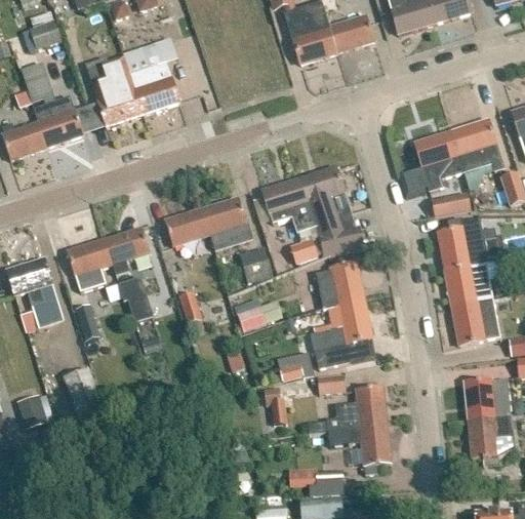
[(136,0),(138,8),(157,4),(156,0),(136,0)]
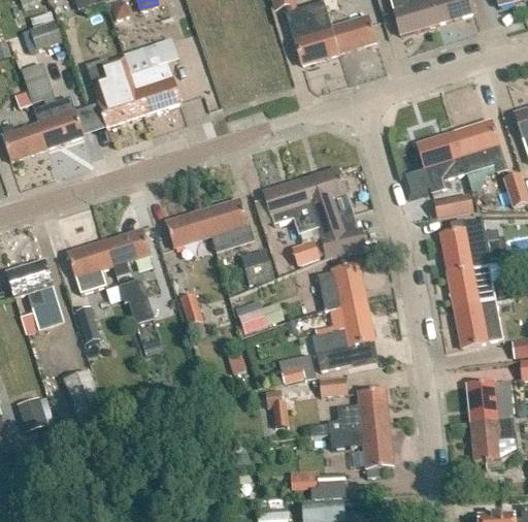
[(302,63),(339,52),(331,26),(323,0),(286,11),(302,63)]
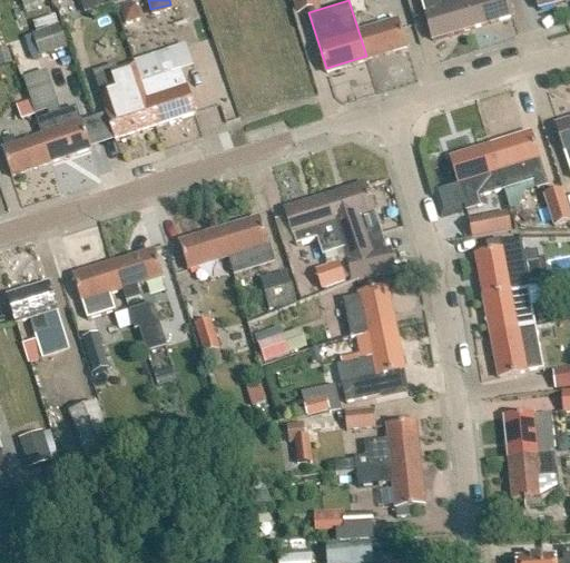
[(421,0),(432,36),(472,23),(464,0),(421,0)]
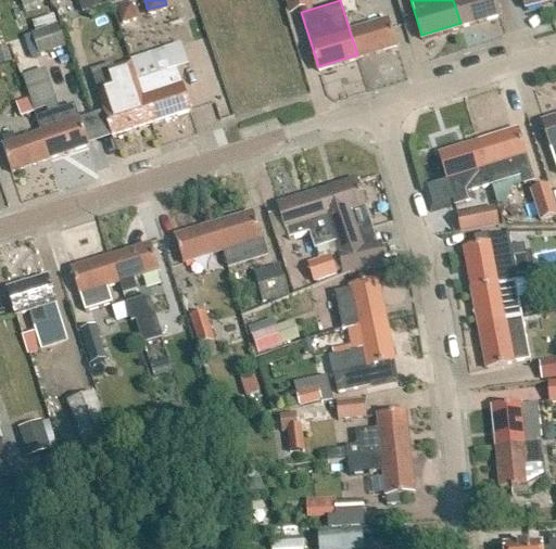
[(453,0),(460,23),(500,12),(496,0),(453,0)]
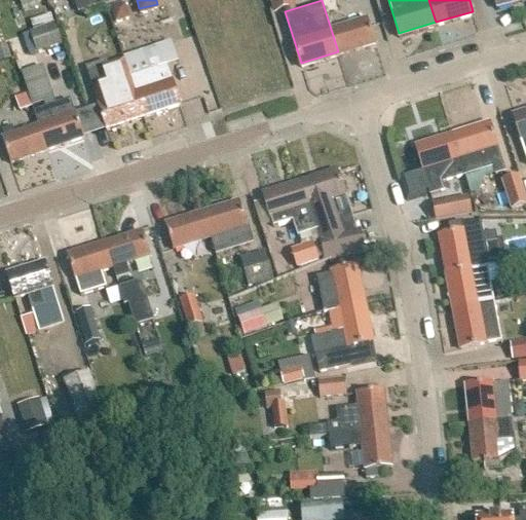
[(367,14),(330,26),(338,51),(375,40),(367,14)]
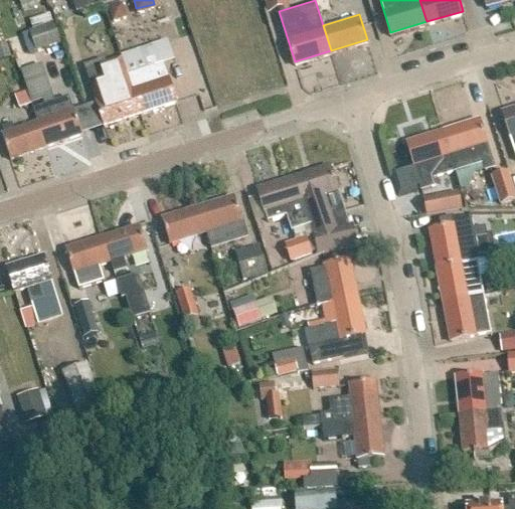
[(28,26),(35,47),(60,39),(53,18),(28,26)]
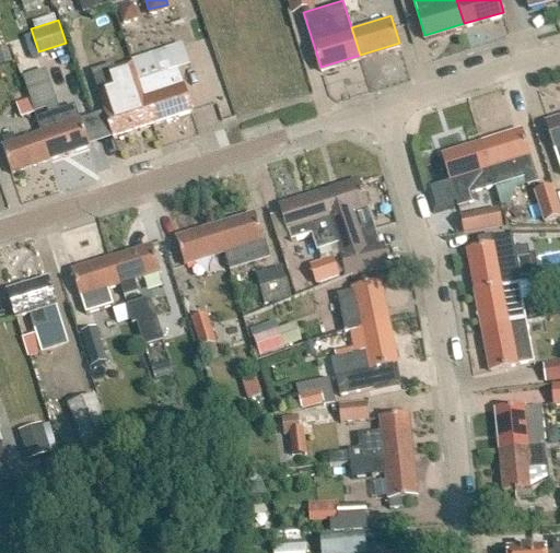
[(153,120),(144,94),(138,78),(131,59),(107,67),(114,85),(101,90),(106,106),(105,107),(114,133),(153,120)]
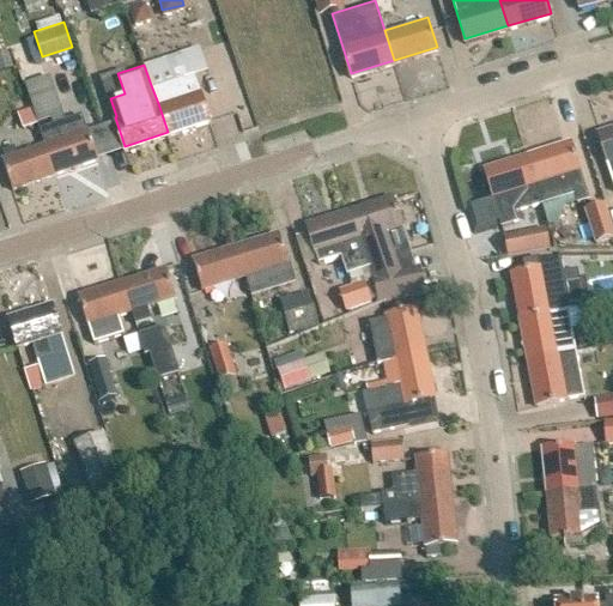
[(194,71),(152,85),(158,103),(168,132),(211,117),(201,89),(200,89),(194,71)]
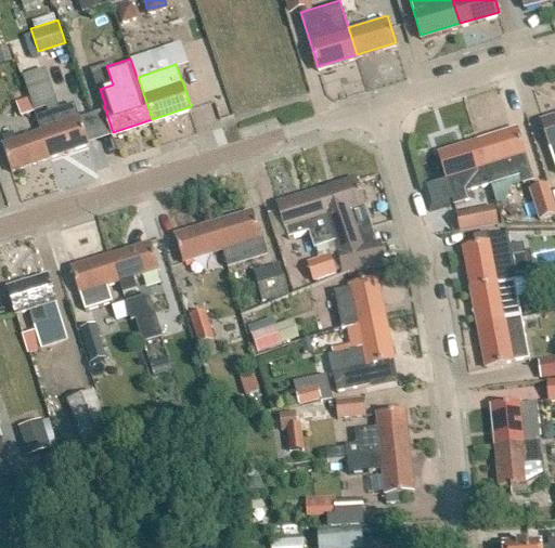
[(34,107),(29,95),(17,100),(22,112),(34,107)]
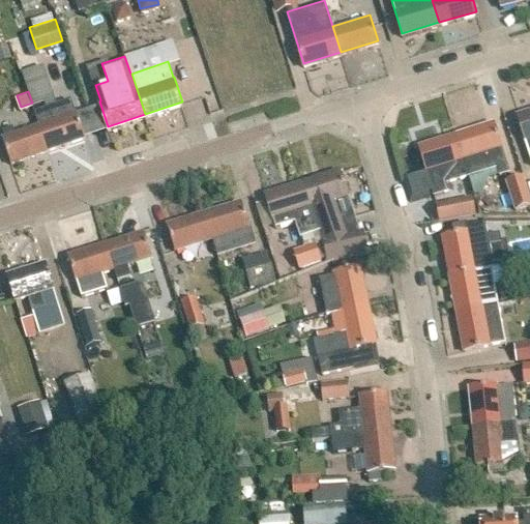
[(39,122),(48,147),(85,135),(70,95),(47,104),(35,107),(40,122),(39,122)]
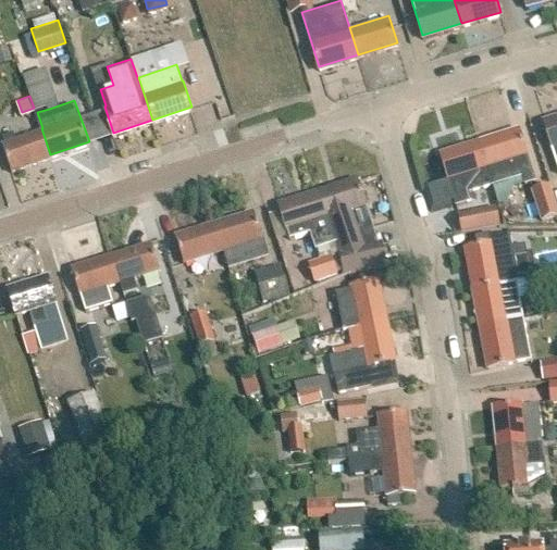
[(556,112),(543,117),(552,144),(556,161),(556,112)]
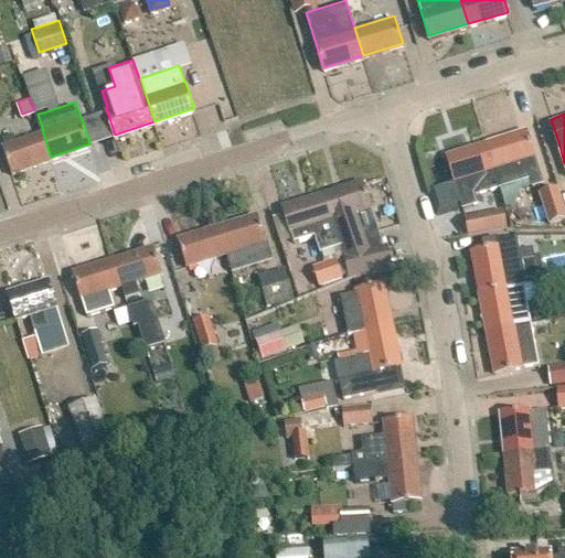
[(486,140),(500,183),(530,174),(532,182),(543,179),(535,153),(534,153),(525,127),(486,140)]
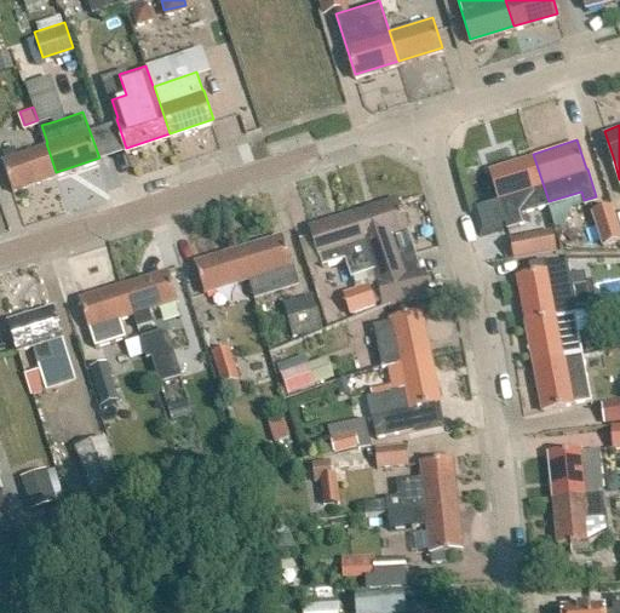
[(46,143),(3,158),(12,188),(56,172),(46,143)]
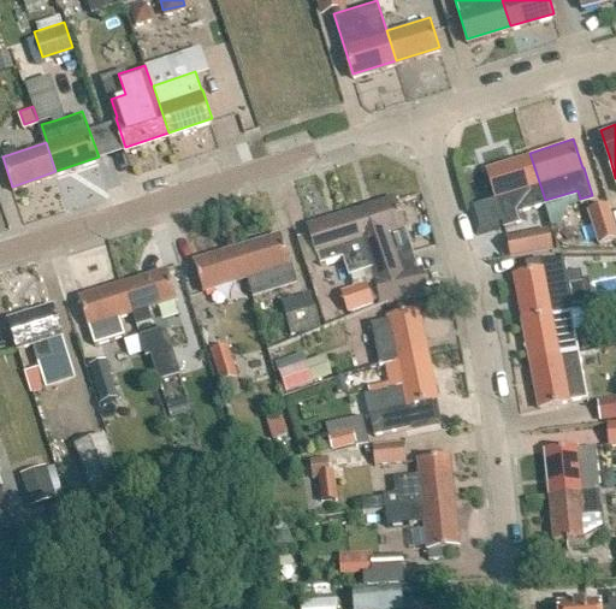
[(517,208),(545,200),(529,153),(486,166),(496,195),(495,195),(504,223),(520,218),(517,208)]
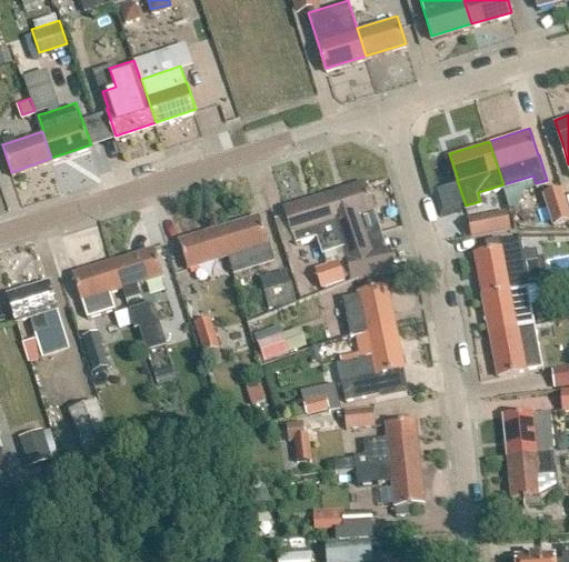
[(350,278),(393,269),(389,244),(370,247),(359,211),(373,207),(365,180),(325,192),(333,219),(335,219),(346,256),(350,278)]
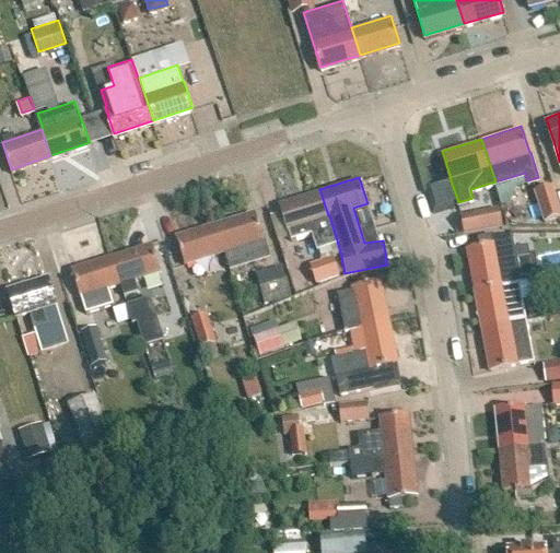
[(533,188),(544,219),(559,213),(559,207),(552,181),(533,188)]
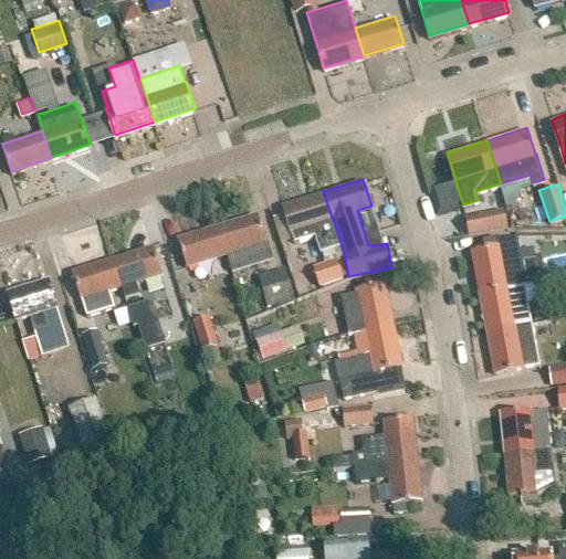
[(283,204),(279,207),(282,218),(287,217),(292,231),(332,218),(323,191),(283,203),(283,204)]
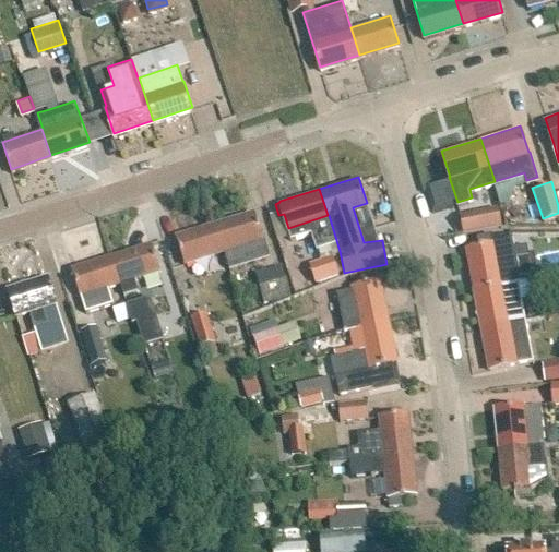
[(497,205),(460,212),(463,229),(500,223),(497,205)]
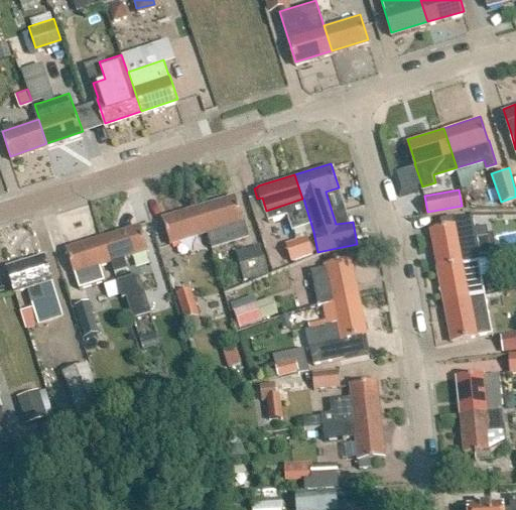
[(248,236),(235,193),(199,205),(206,229),(212,247),(224,243),(248,236)]
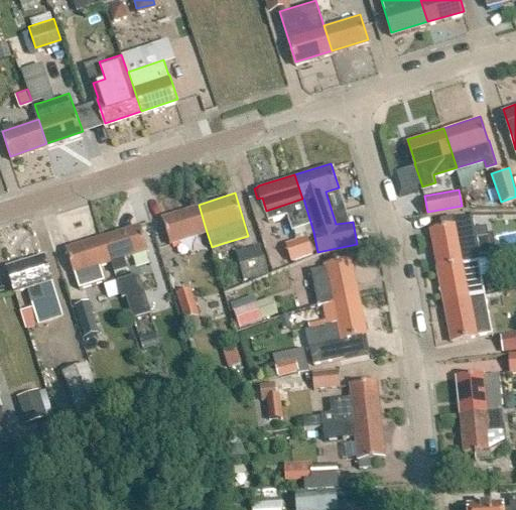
[(206,229),(199,205),(162,216),(169,240),(206,229)]
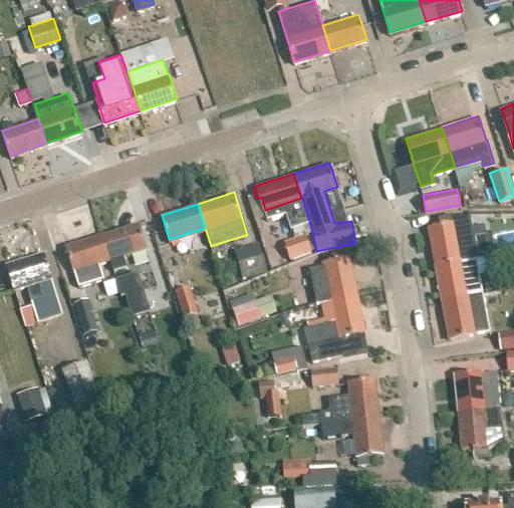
[(436,263),(476,256),(476,255),(478,254),(471,218),(429,226),(436,263)]
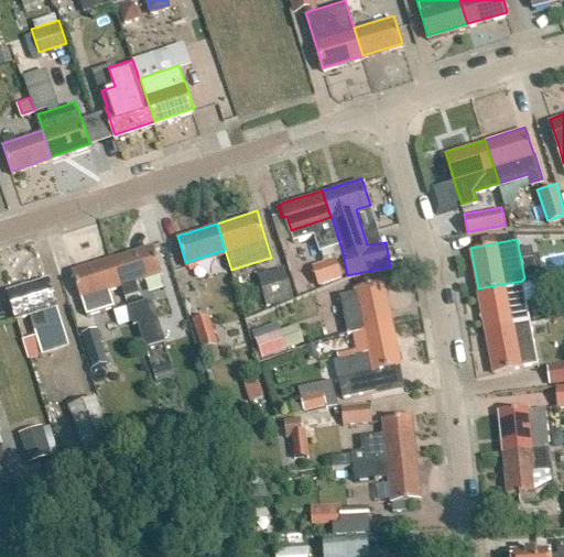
[(152,243),(112,255),(121,283),(161,271),(152,243)]
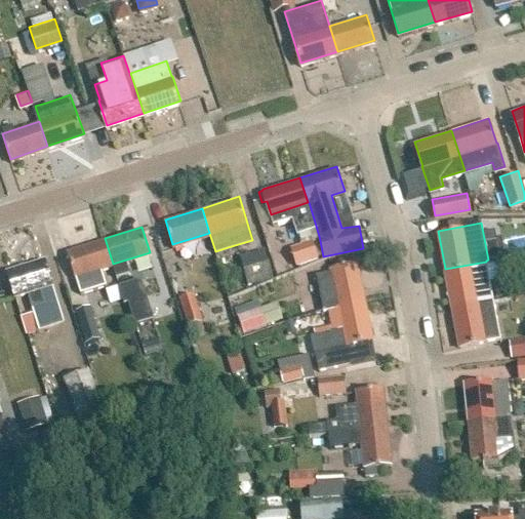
[(314,237),(289,242),(293,262),(318,256),(314,237)]
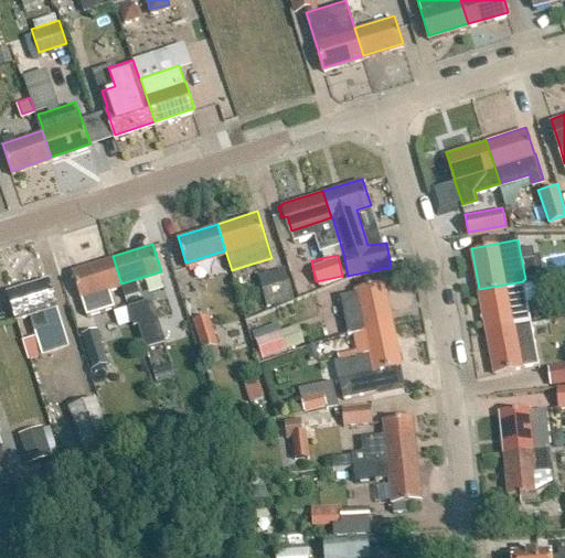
[(113,256),(73,269),(86,311),(114,303),(108,287),(121,283),(113,256)]
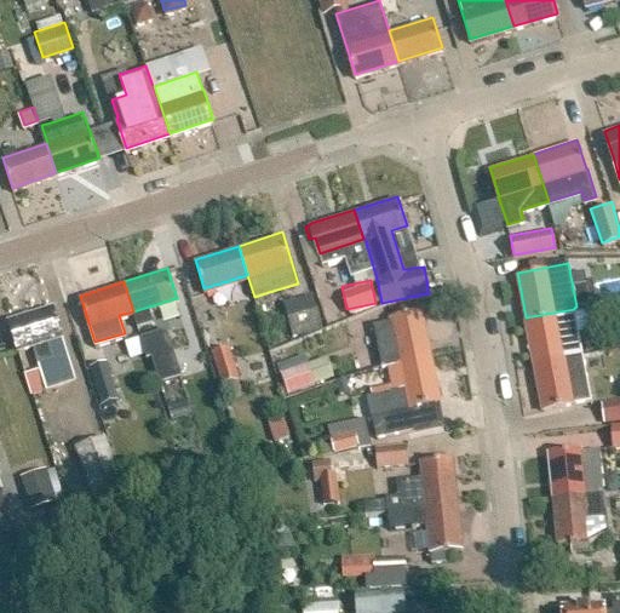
[(311,292),(282,299),(291,333),(320,326),(311,292)]
